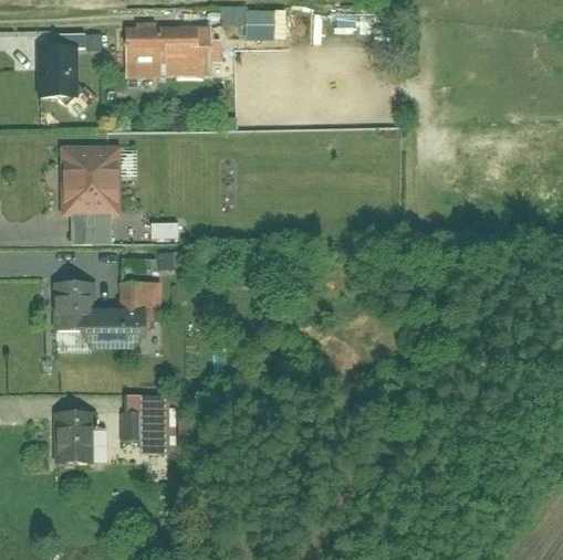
[(290,39),(290,8),(227,8),(226,24),(248,24),(248,39),(290,39)]
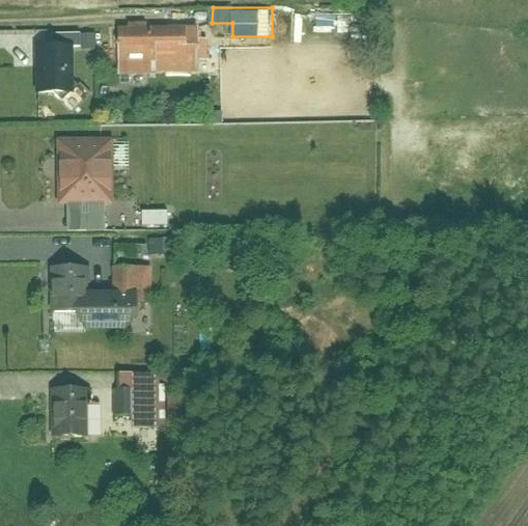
[(116,24),(117,73),(198,72),(197,22),(116,24)]
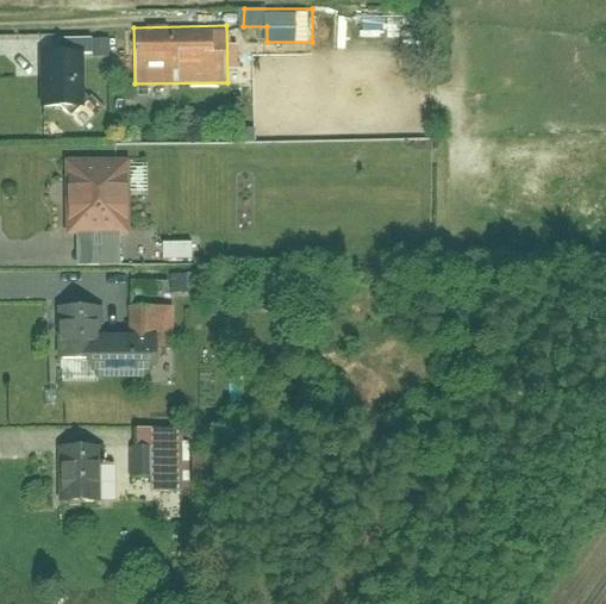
[(39,104),(82,103),(82,51),(39,51),(39,104)]
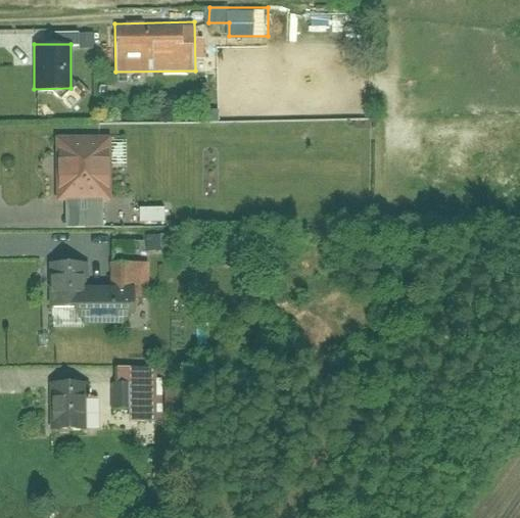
[(110,133),(55,133),(55,198),(110,197),(110,133)]
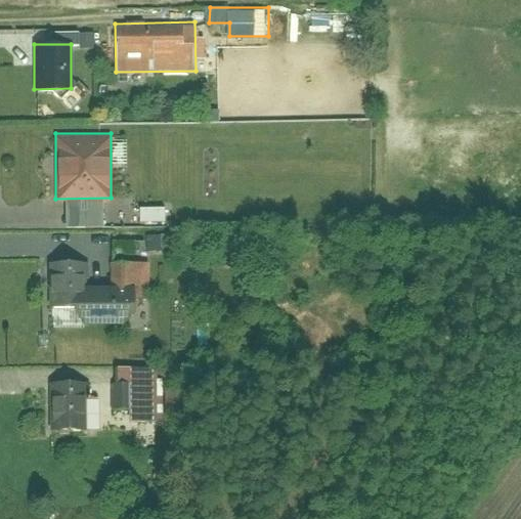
[(144,207),(144,221),(168,221),(168,207),(144,207)]
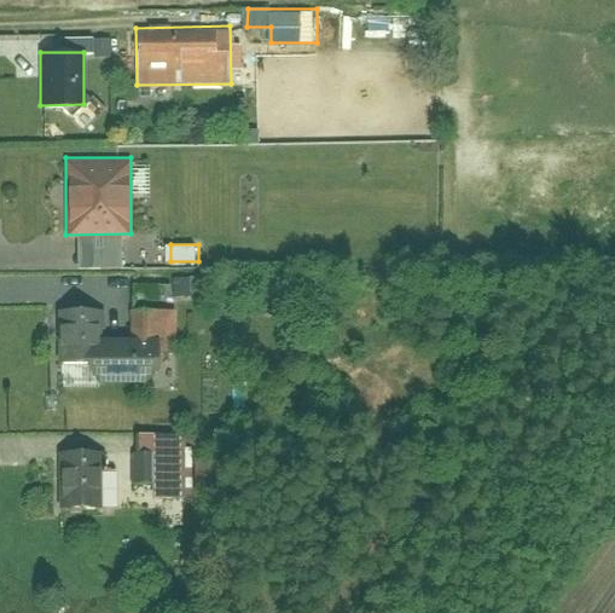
[(157,336),(104,336),(103,308),(58,308),(59,383),(158,382),(157,336)]
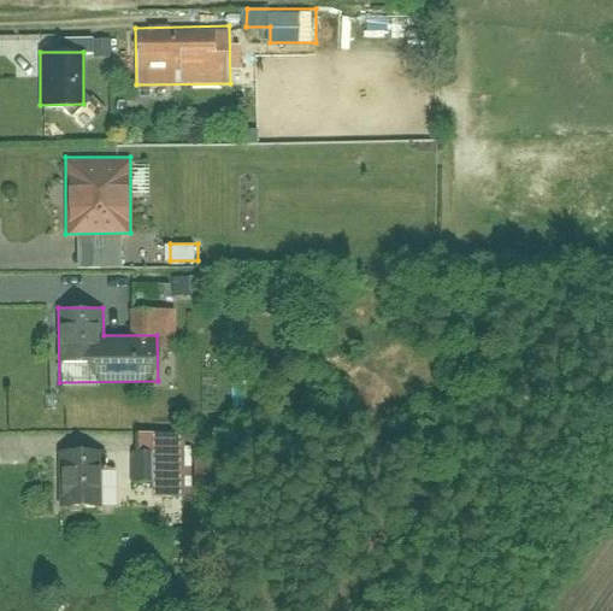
[(143,445),(153,445),(152,494),(192,494),(193,432),(143,430),(143,445)]
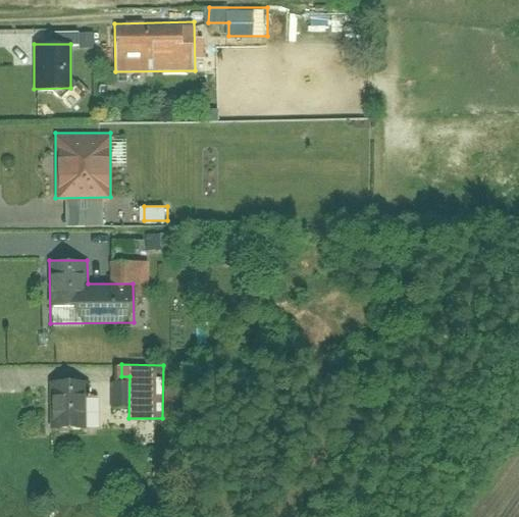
[(48,428),(83,427),(83,380),(48,380),(48,428)]
